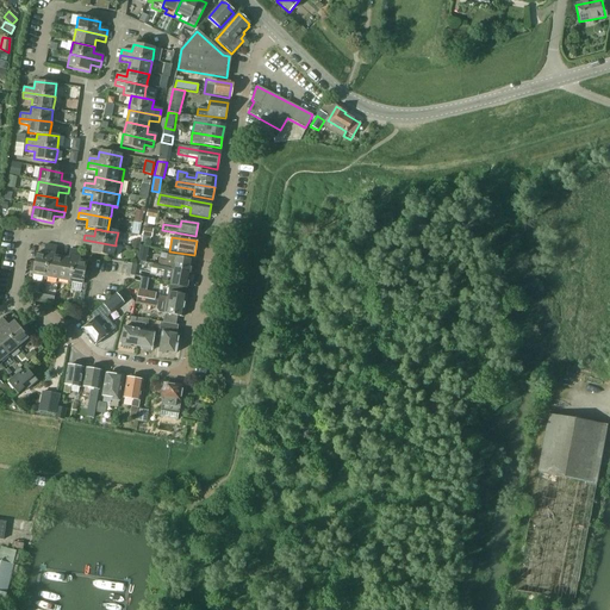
[(113,259),(116,246),(83,240),(82,246),(92,247),(91,254),(113,259)]
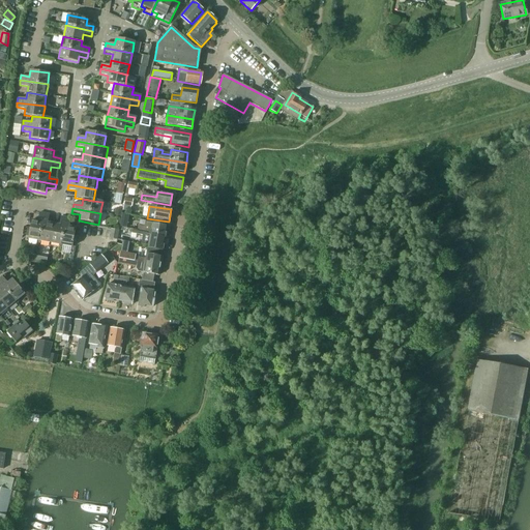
[(28,239),(39,241),(45,214),(39,213),(37,223),(31,221),(28,239)]
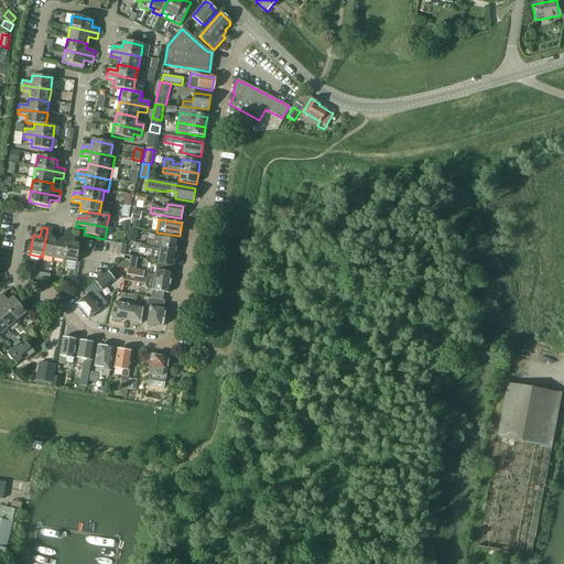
[(47,228),(42,257),(53,259),(57,239),(51,238),(52,229),(47,228)]
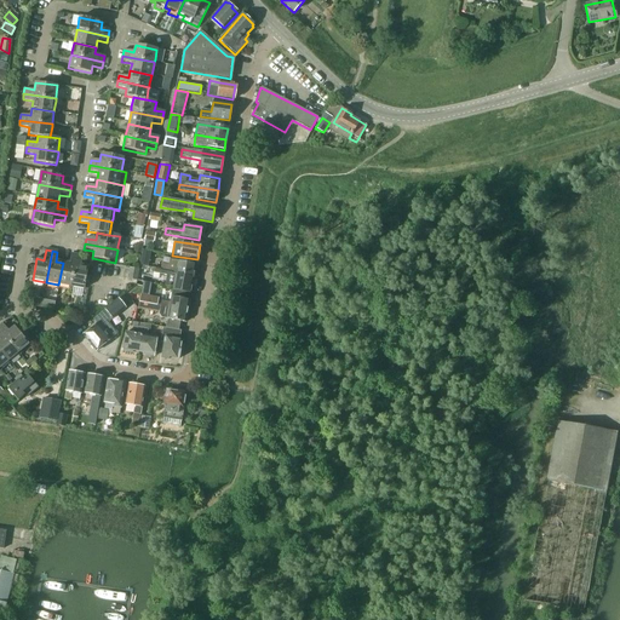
[(63,263),(58,285),(72,287),(78,256),(72,254),(69,264),(63,263)]
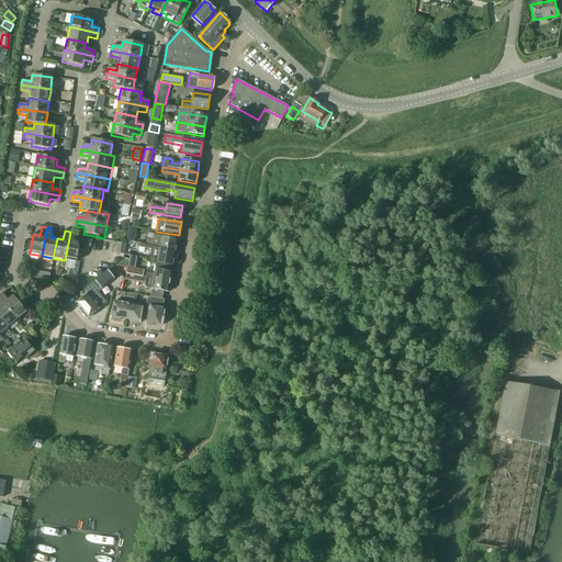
[(70,232),(65,260),(76,262),(80,243),(74,242),(75,233),(70,232)]
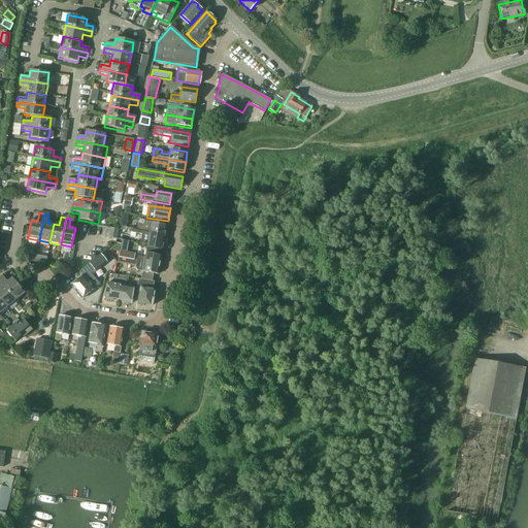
[(132,229),(137,230),(165,235),(166,226),(152,223),(151,227),(132,224),(132,229)]
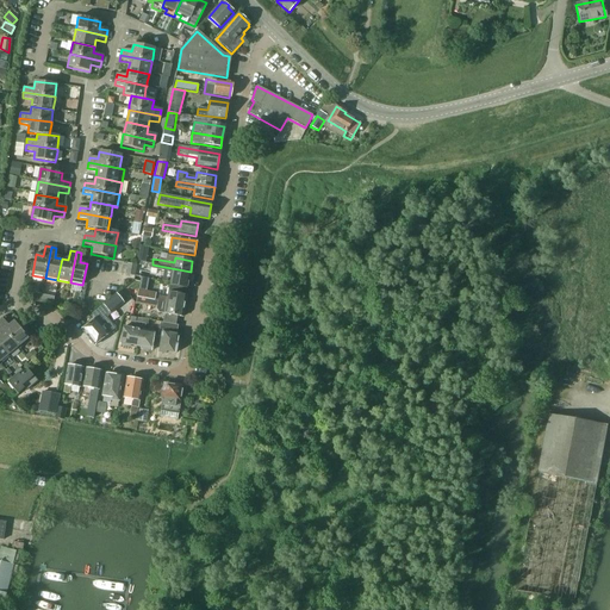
[(169,282),(170,282),(182,285),(182,281),(188,282),(190,272),(159,266),(151,265),(148,263),(148,267),(149,267),(149,268),(157,269),(161,271),(172,273),(169,282)]
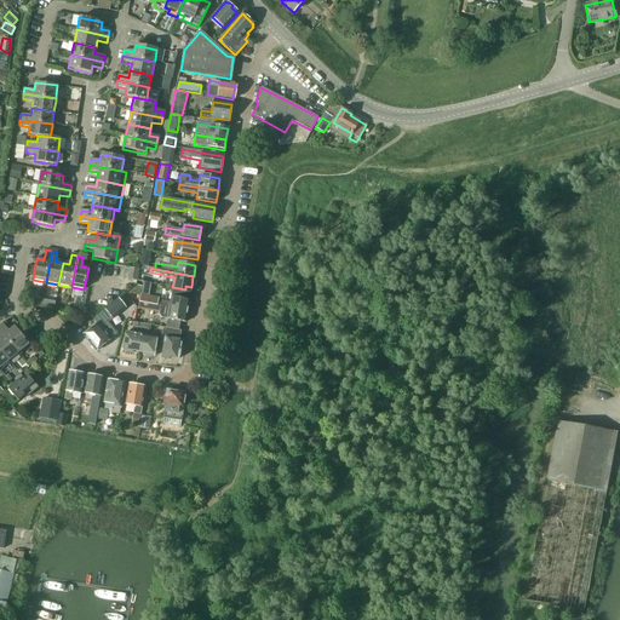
[(141,296),(139,303),(188,311),(189,300),(184,299),(185,293),(173,291),(171,304),(159,302),(159,299),(141,296)]
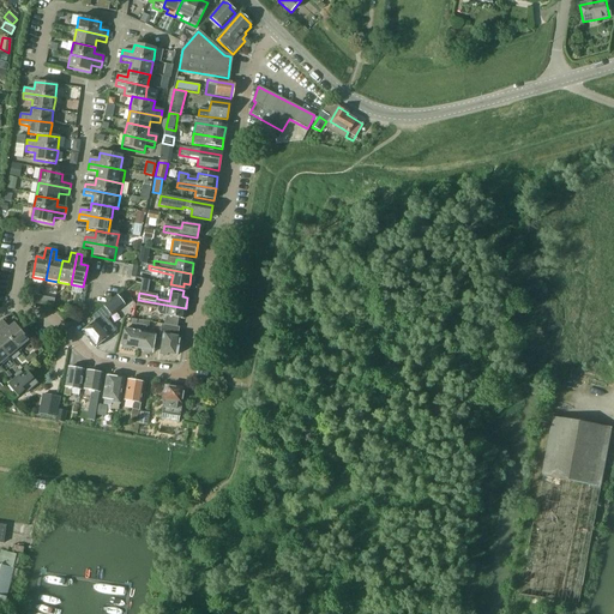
[(95,347),(114,332),(116,330),(108,319),(125,306),(118,295),(92,315),(96,320),(83,331),(90,341),(89,342),(91,347),(94,345),(95,347)]
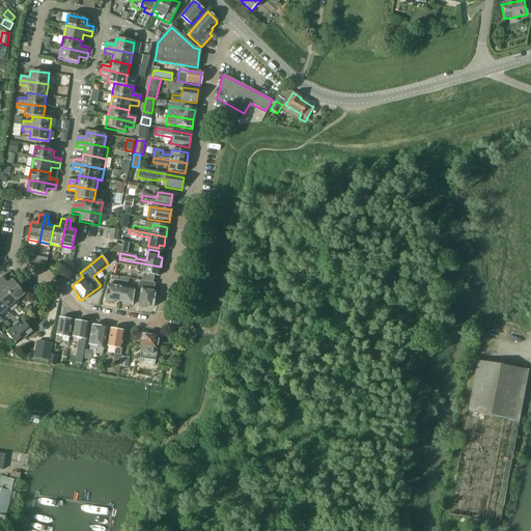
[(138,273),(144,273),(142,281),(152,283),(154,276),(159,276),(161,267),(119,259),(118,264),(136,268),(136,270),(138,273)]
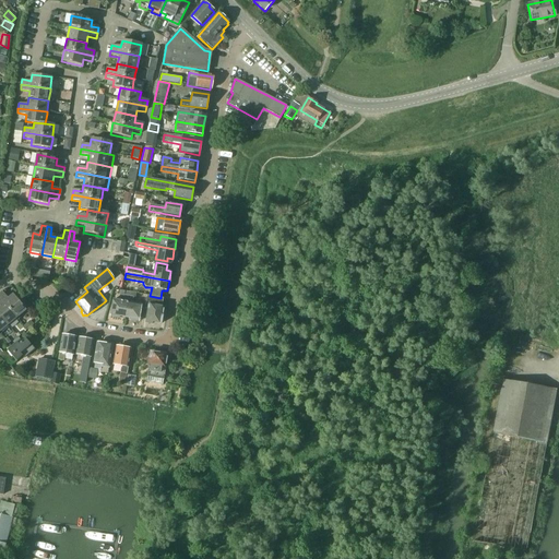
[(121,317),(126,317),(130,292),(120,290),(119,298),(125,298),(123,300),(114,299),(110,317),(120,318),(121,317)]
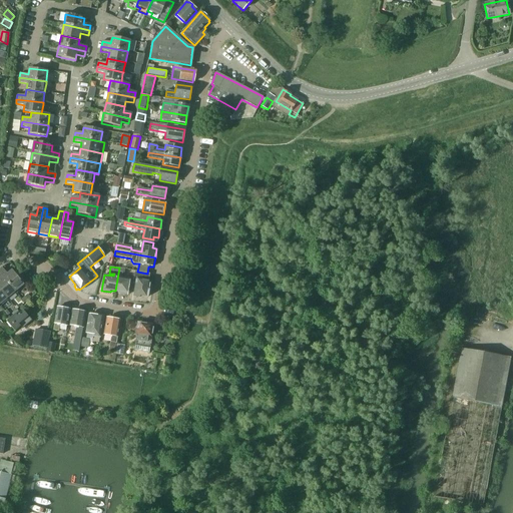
[(119,268),(115,291),(119,292),(118,294),(127,295),(130,280),(121,278),(122,273),(124,274),(125,269),(119,268)]
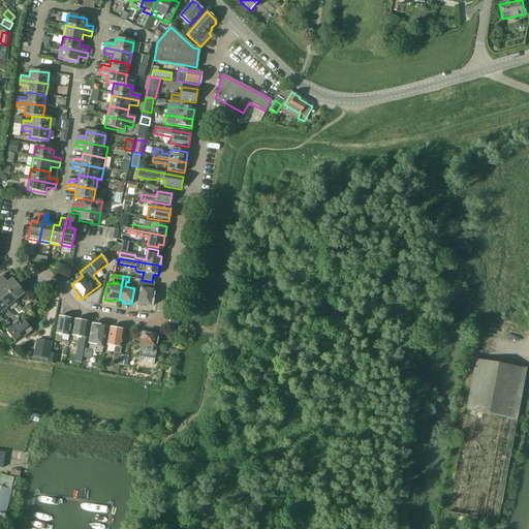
[(0,278),(0,282),(16,301),(18,300),(25,293),(12,279),(7,283),(2,277),(0,278)]
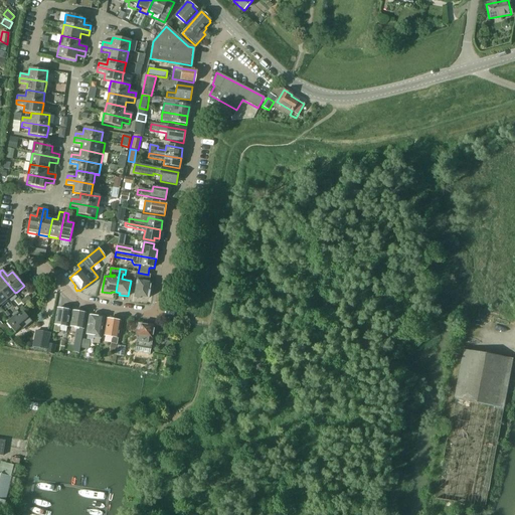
[(148,276),(148,275),(138,273),(138,274),(136,273),(134,285),(137,285),(134,298),(141,299),(141,297),(148,298),(151,284),(149,283),(150,276),(148,276)]
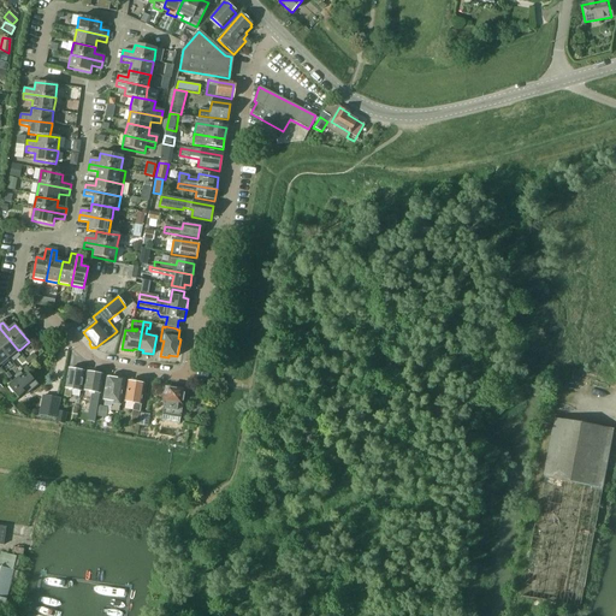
[(0,348),(9,359),(17,353),(18,350),(0,329),(0,348)]
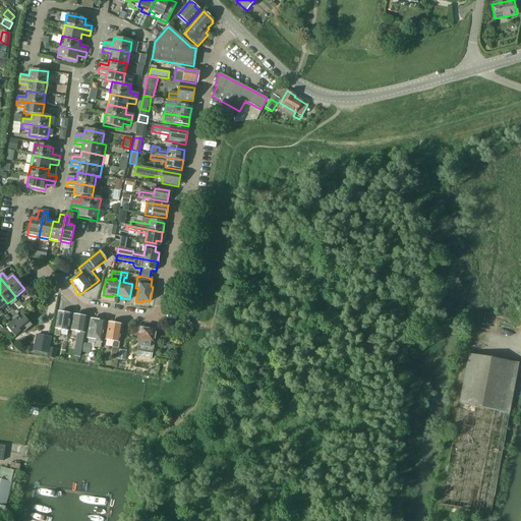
[(22,303),(24,307),(31,303),(27,299),(22,303)]
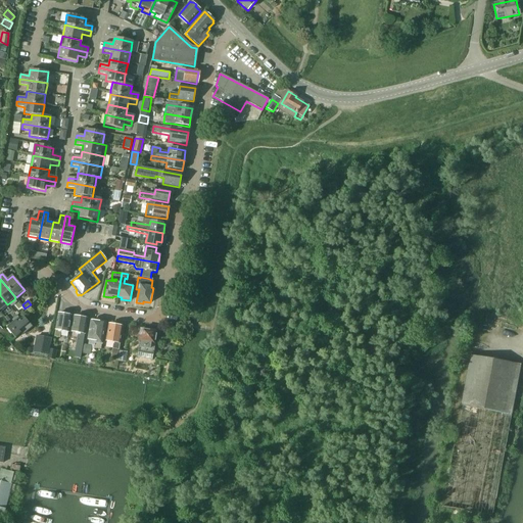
[(68,332),(72,316),(58,314),(54,337),(59,337),(61,331),(68,332)]
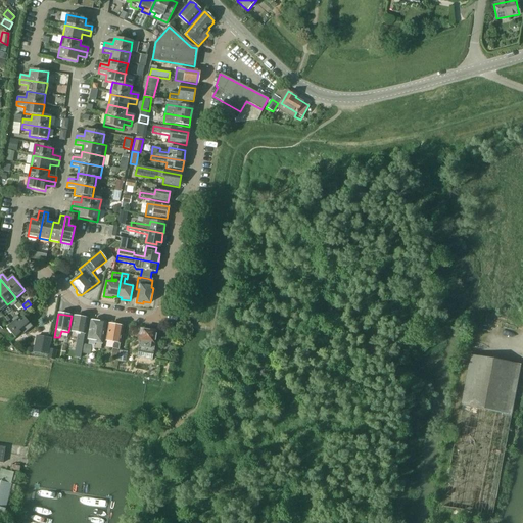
[(85,334),(87,318),(75,316),(73,332),(85,334)]
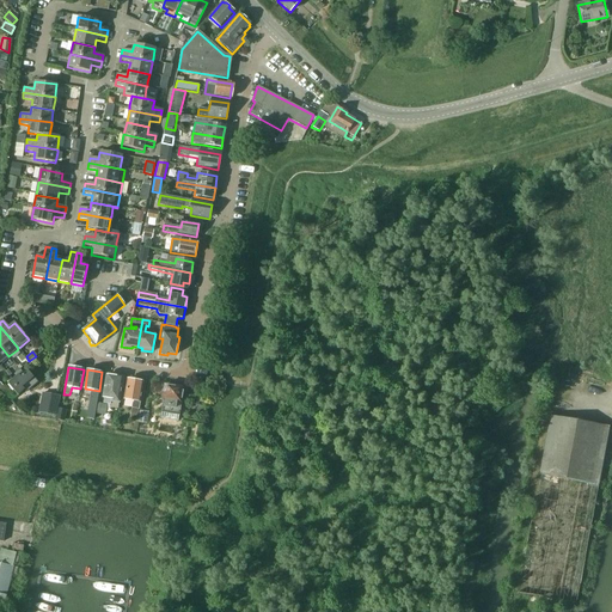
[(28,390),(37,383),(29,372),(20,378),(19,375),(10,384),(18,396),(26,389),(28,390)]
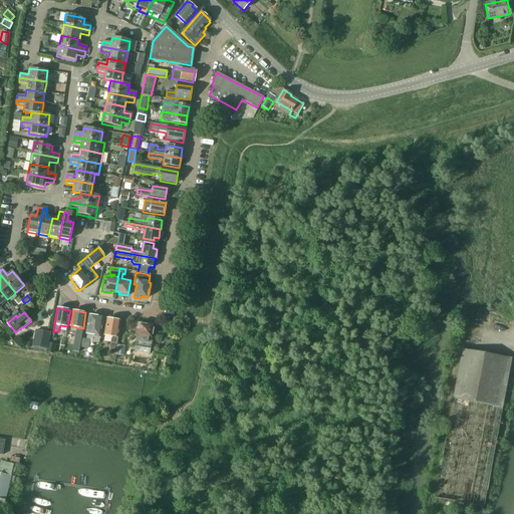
[(99,338),(104,316),(98,315),(97,317),(89,315),(86,333),(94,335),(94,337),(99,338)]
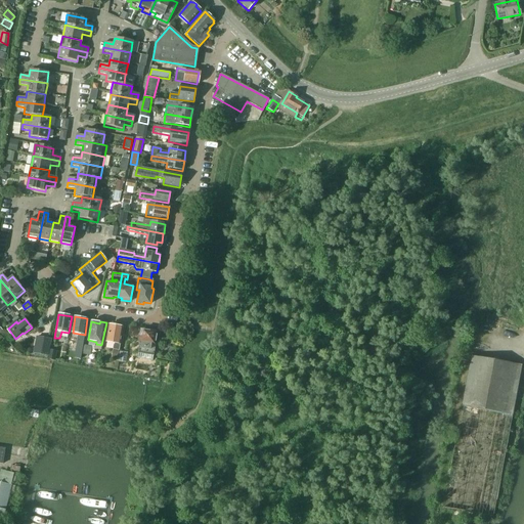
[(119,349),(123,326),(117,325),(116,323),(113,323),(111,324),(110,324),(106,342),(114,343),(114,349),(119,349)]
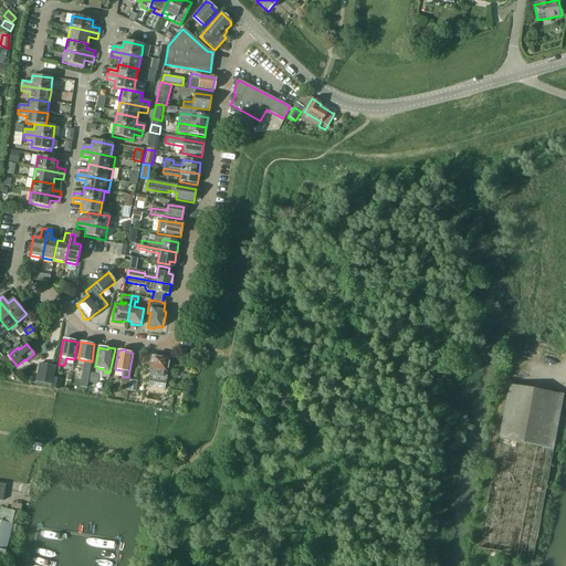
[(165,389),(170,357),(160,356),(160,358),(153,357),(150,369),(152,370),(149,386),(165,389)]
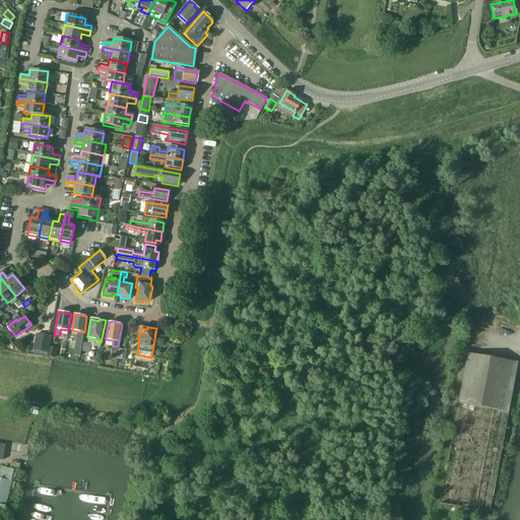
[(34,350),(33,354),(47,356),(47,352),(48,352),(48,353),(49,346),(51,336),(50,336),(36,333),(33,350),(34,350)]
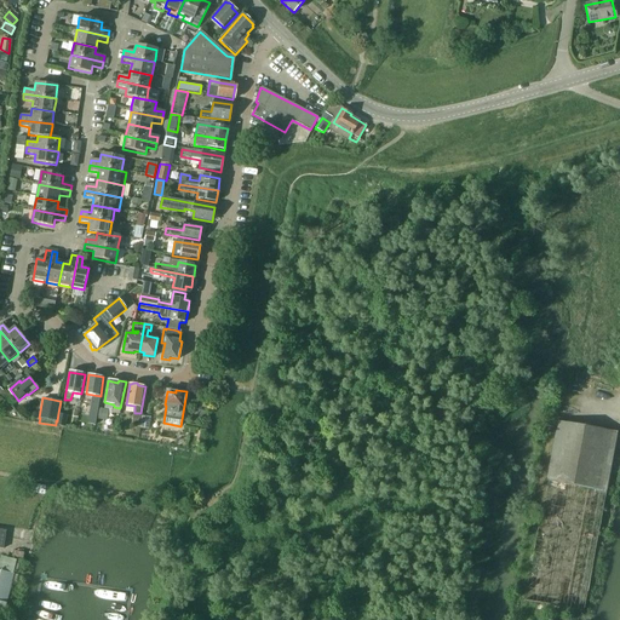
[(99,408),(97,419),(107,420),(109,409),(99,408)]
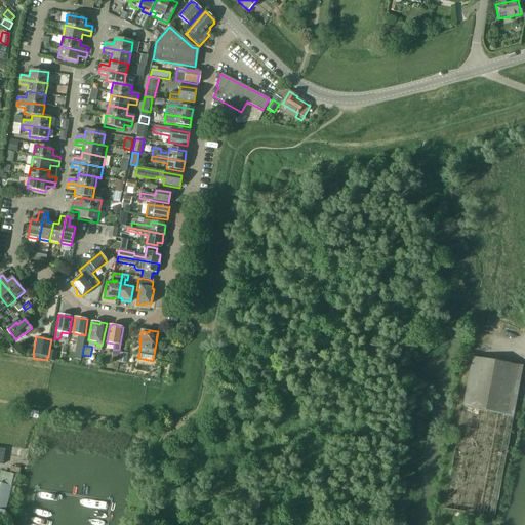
[(119,352),(118,362),(126,363),(127,353),(119,352)]
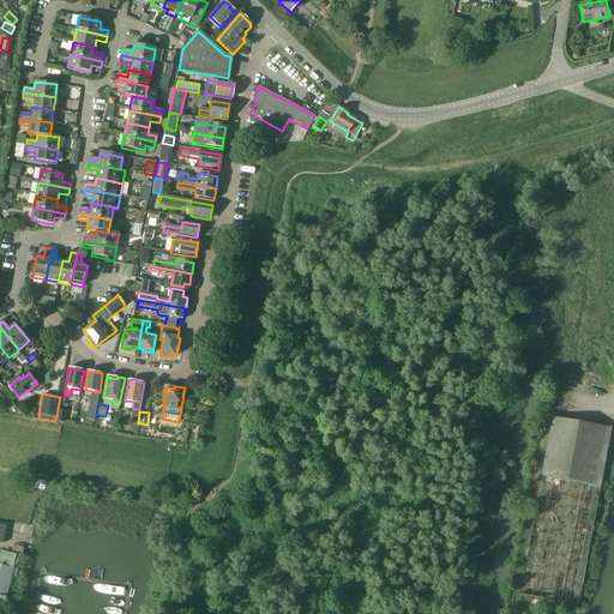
[(577,606),(611,428),(552,417),(517,595),(577,606)]
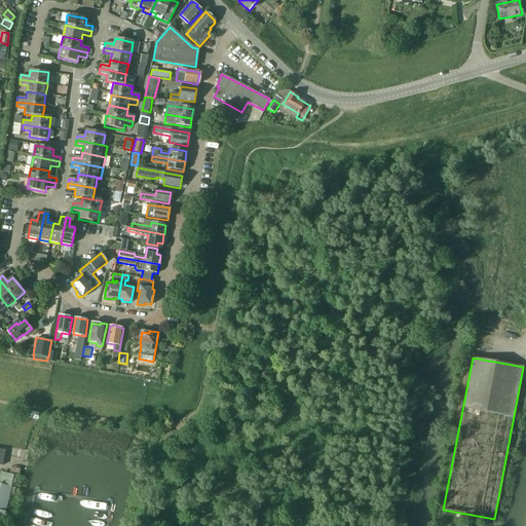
[(0,517),(3,518),(10,487),(0,484),(0,517)]
